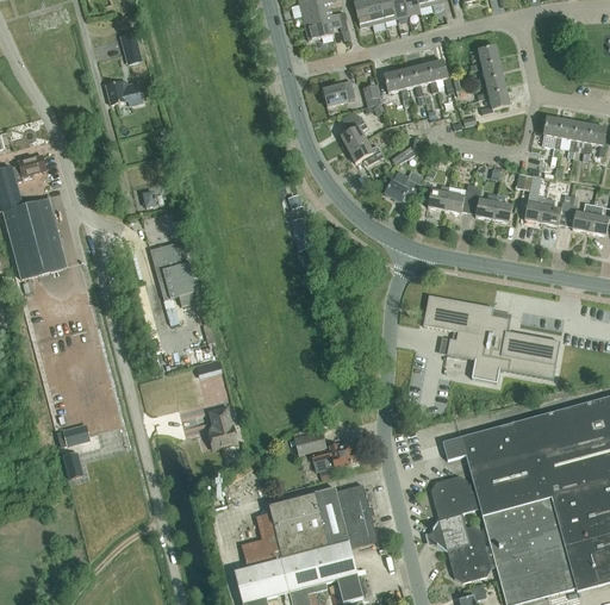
[(303,14),(328,8),(327,2),(336,0),(309,0),(299,2),(303,14)]
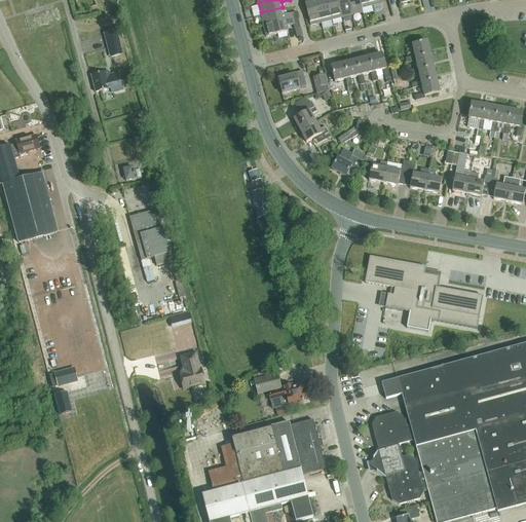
[(310,23),(321,20),(315,0),(305,0),(310,23)]
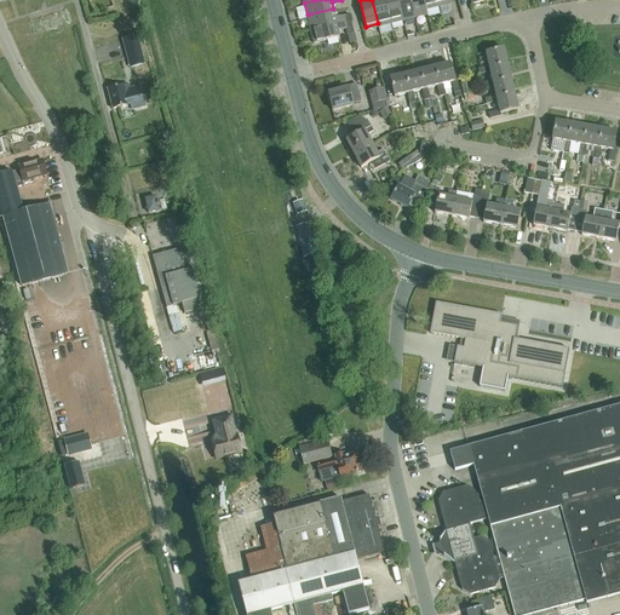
[(390,21),(385,0),(372,0),(378,23),(390,21)]
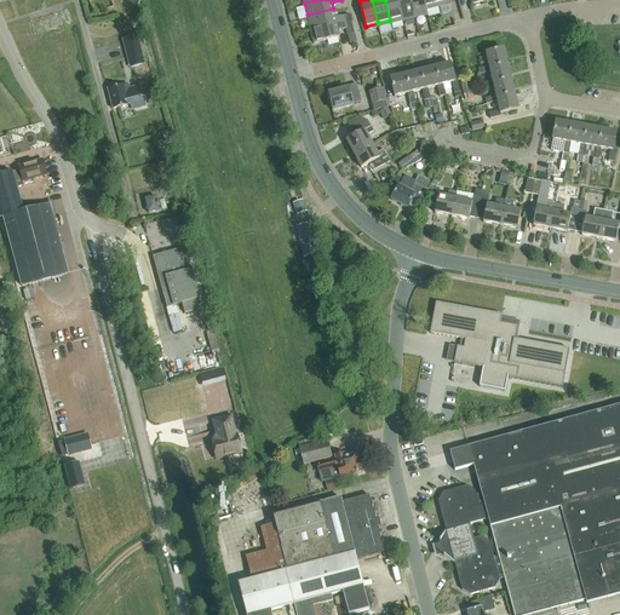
[(385,0),(390,21),(402,17),(397,0),(385,0)]
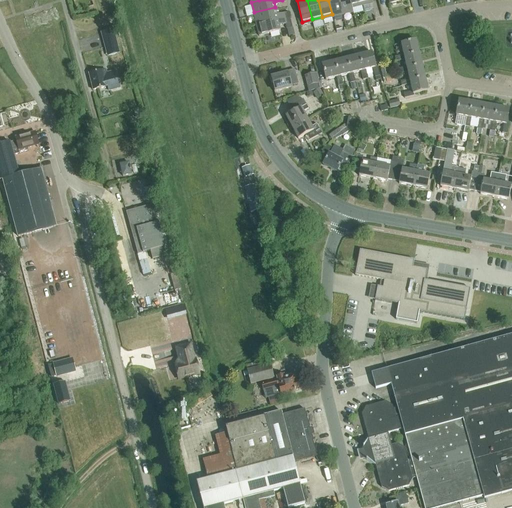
[(343,12),(339,0),(328,0),(332,14),(343,12)]
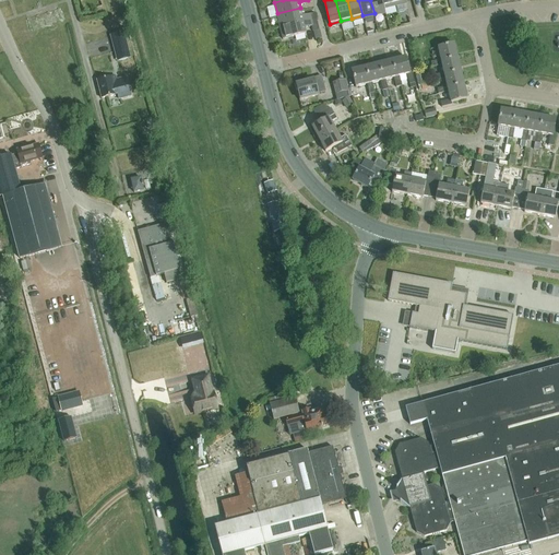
[(370,0),(375,13),(385,10),(384,6),(382,0),(370,0)]
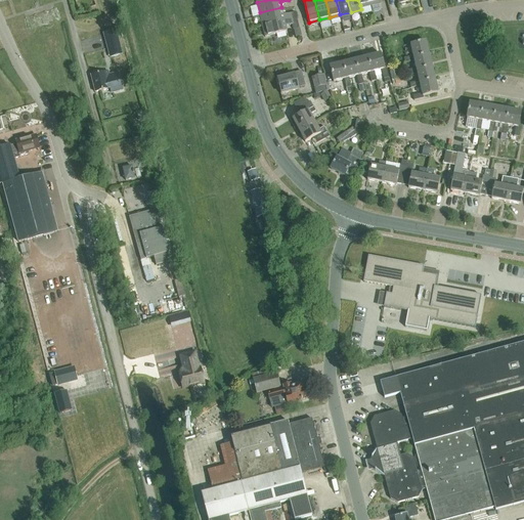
[(282,12),(281,7),(260,12),(262,23),(297,14),(295,9),(282,12)]
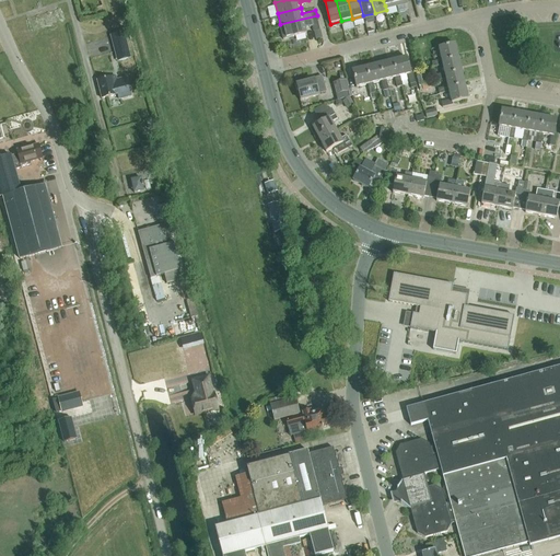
[(317,15),(280,24),(283,36),(306,30),(305,24),(312,23),(313,29),(319,26),(317,15)]
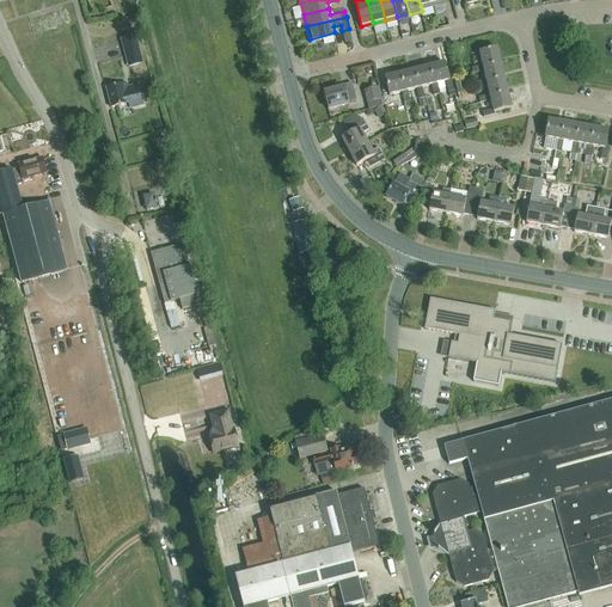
[(135,31),(121,35),(126,55),(140,51),(135,31)]
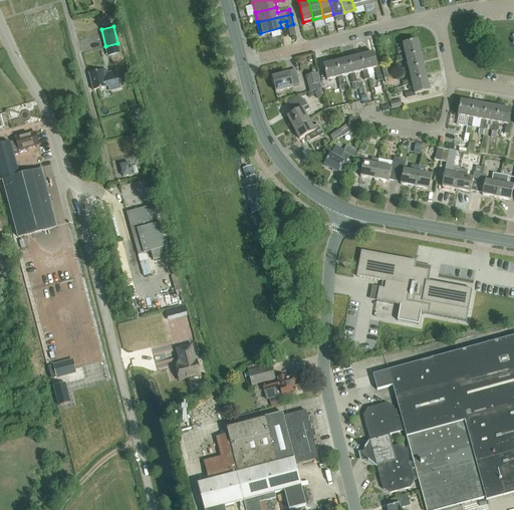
[(397,58),(406,56),(406,53),(421,50),(418,37),(403,41),(405,51),(396,53),(397,58)]
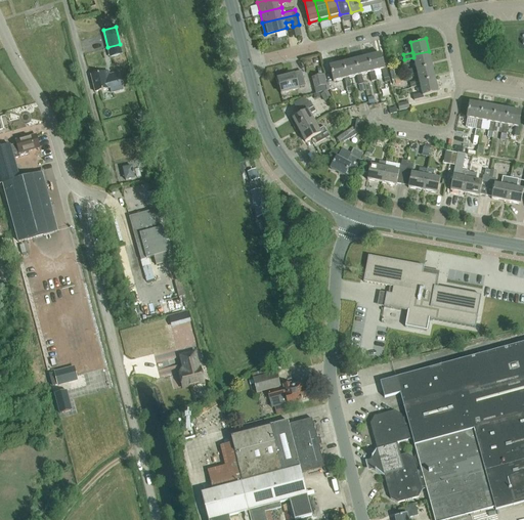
[(380,50),(367,53),(372,69),(374,69),(381,67),(384,75),(388,74),(386,65),(384,66),(380,50)]
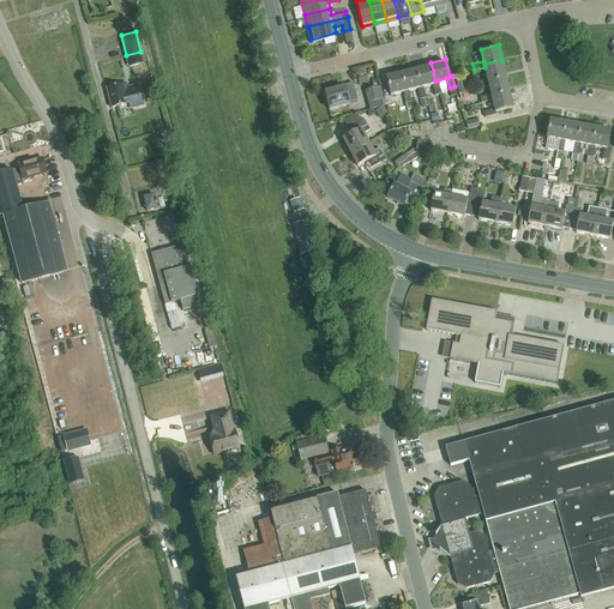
[(477,84),(488,82),(488,79),(506,74),(503,60),(485,64),(485,67),(487,76),(476,78),(477,84)]
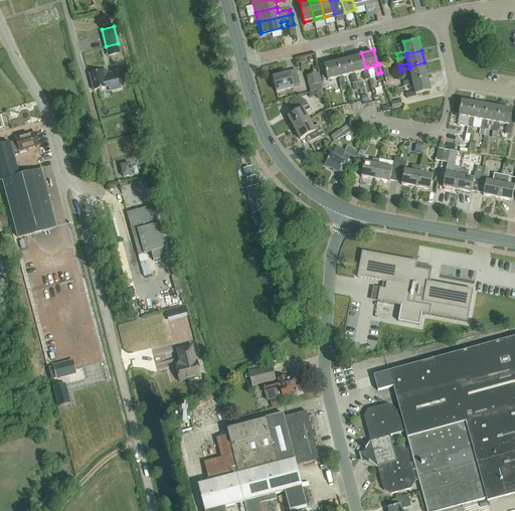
[(365,76),(369,75),(367,67),(365,67),(361,52),(349,55),(352,70),(355,70),(362,68),(365,76)]
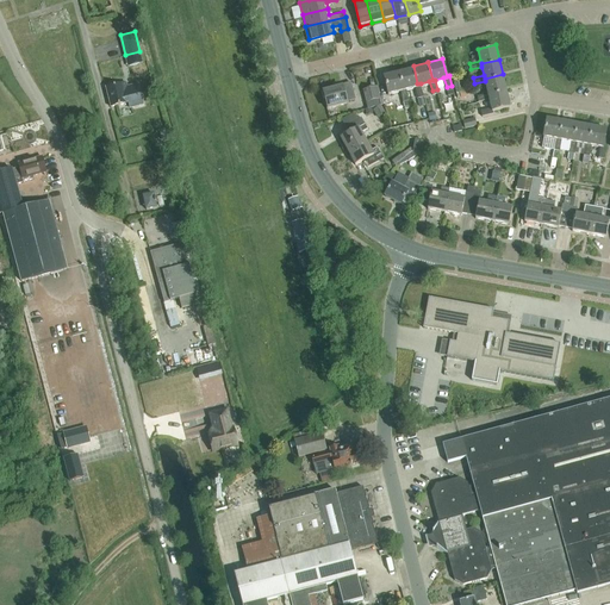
[(423,93),(421,83),(417,83),(414,66),(398,70),(403,87),(406,87),(415,85),(417,94),(423,93)]
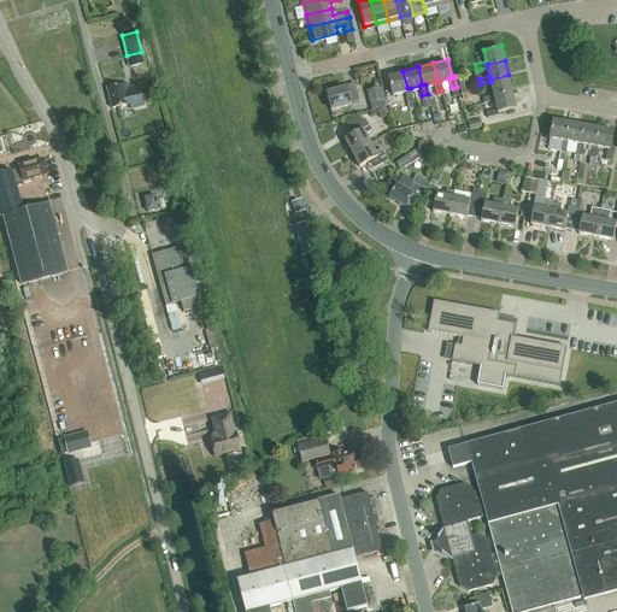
[(413,98),(411,88),(407,88),(403,71),(388,75),(393,92),(405,89),(407,100),(413,98)]
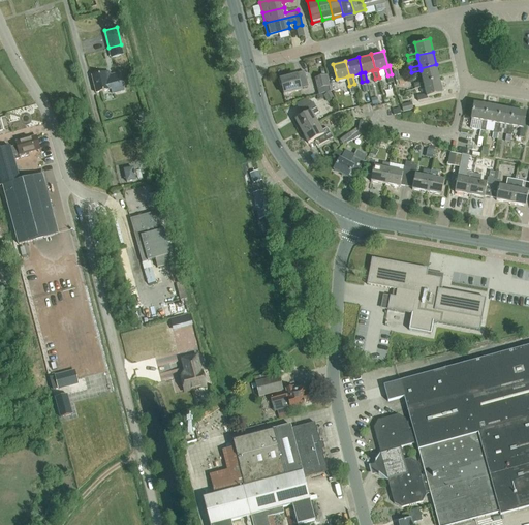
[(414,86),(424,83),(424,81),(438,76),(436,64),(421,68),(421,70),(423,78),(413,81),(414,86)]
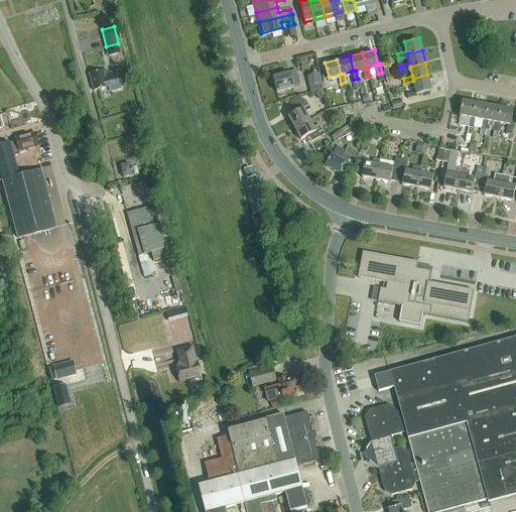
[(106,67),(89,71),(94,88),(108,84),(109,88),(121,85),(116,68),(107,71),(106,67)]
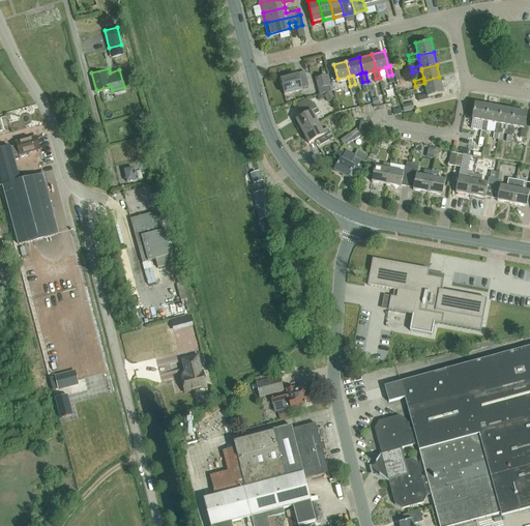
[(300,86),(307,84),(304,68),(289,72),(289,75),(280,77),(284,91),(301,87),(300,86)]
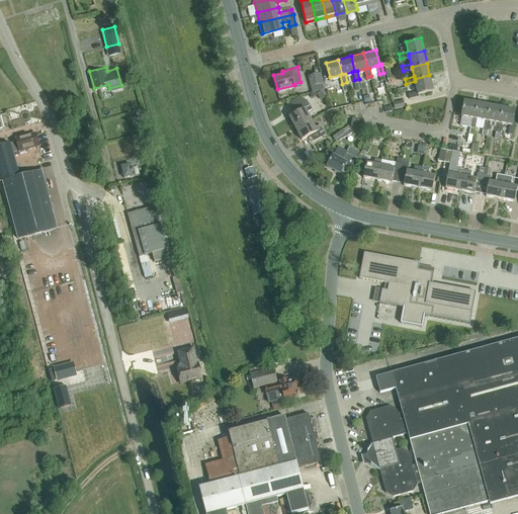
[(312,89),(324,86),(320,70),(308,73),(312,89)]
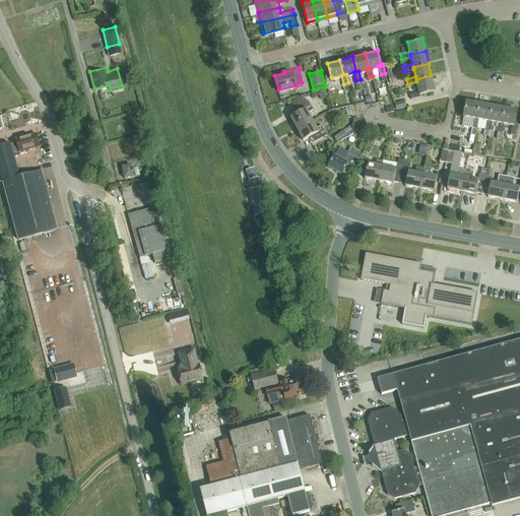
[(434,88),(431,75),(416,79),(416,81),(418,89),(409,91),(410,95),(420,93),(419,91),(434,88)]
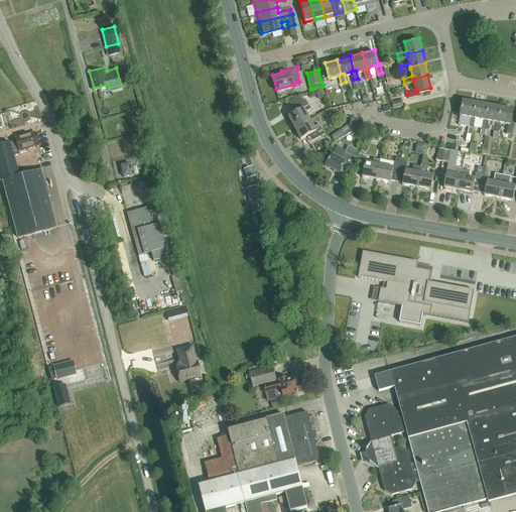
[(319,97),(327,93),(323,86),(315,90),(319,97)]
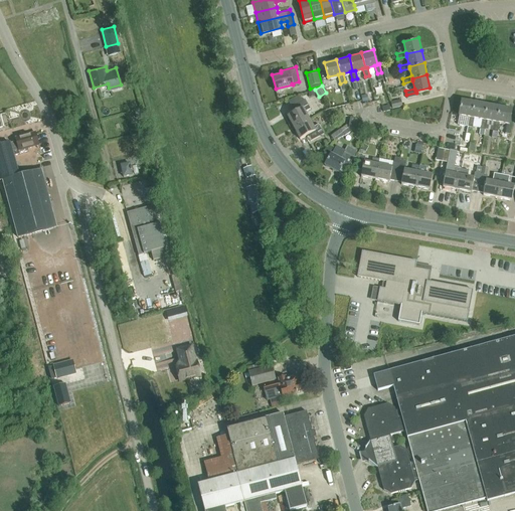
[(383,112),(391,111),(389,94),(381,95),(383,112)]
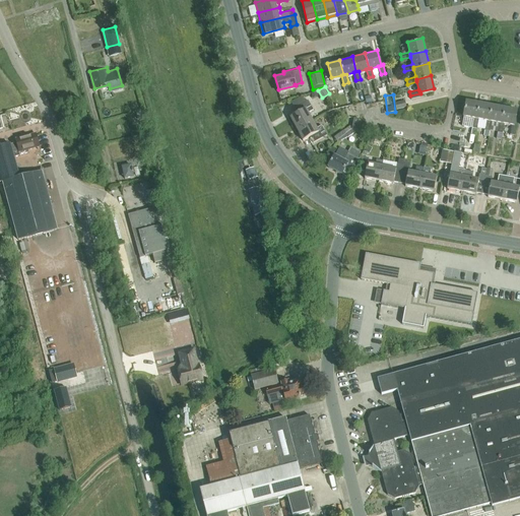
[(296,126),(312,118),(308,110),(313,107),(308,98),(294,105),(297,111),(289,115),(296,126)]
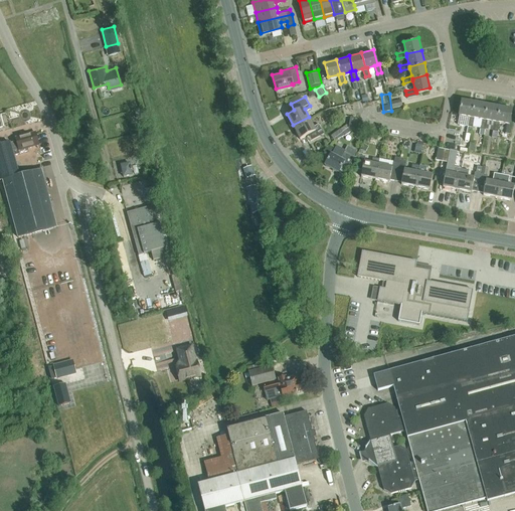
[(392,106),(402,103),(400,97),(390,99),(392,106)]
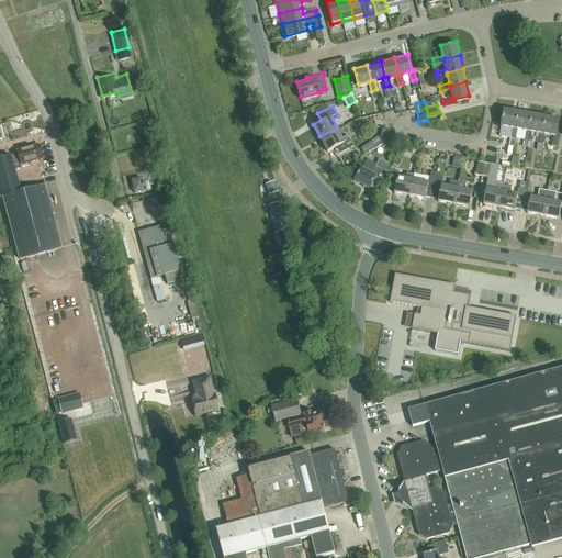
[(514,125),(517,109),(503,107),(499,123),(512,125),(509,141),(514,142),(517,126),(514,125)]
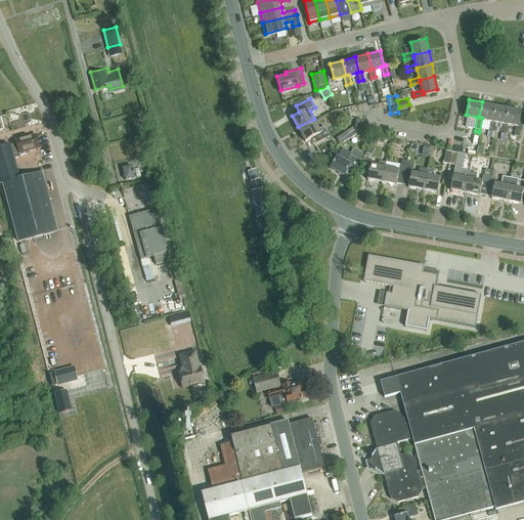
[(492,120),(494,103),(482,101),(479,117),(482,118),(490,119),(487,133),(492,134),(494,120),(492,120)]
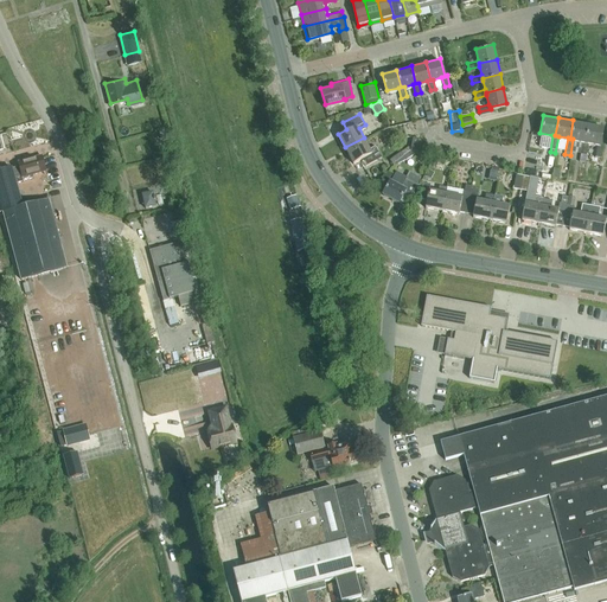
[(585,159),(586,152),(587,142),(585,141),(588,123),(573,120),(570,139),(573,139),(582,141),(579,158),(585,159)]
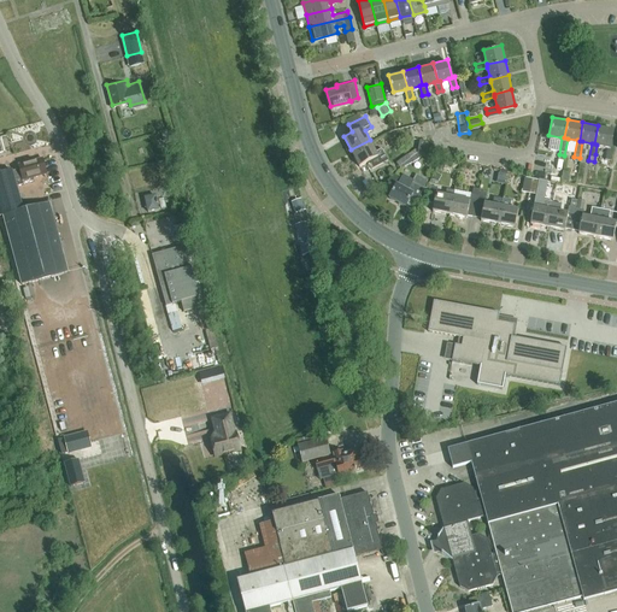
[(594,143),(597,145),(606,146),(605,156),(610,157),(612,146),(610,146),(612,128),(598,125),(594,143)]
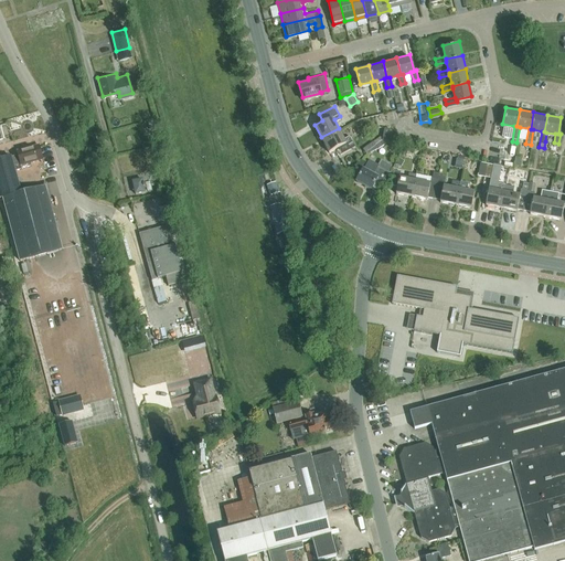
[(384,125),(382,135),(382,138),(386,139),(387,139),(388,134),(390,134),(391,127),(390,127),(390,126),(384,125)]
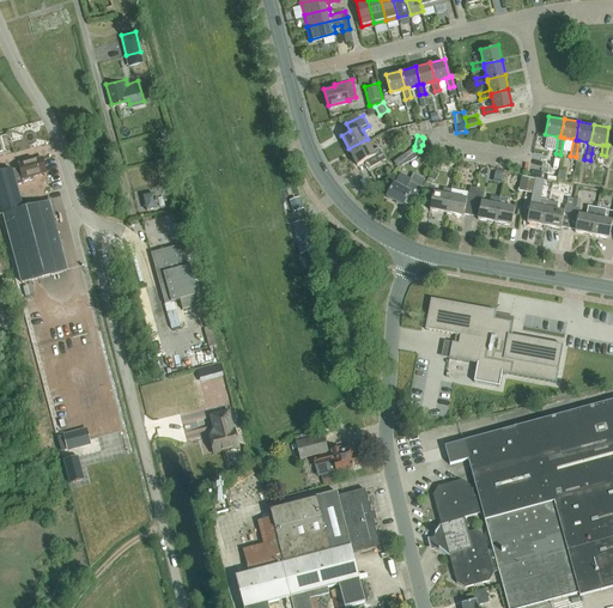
[(372,147),(368,139),(349,149),(357,162),(365,158),(369,164),(384,156),(378,144),(372,147)]
